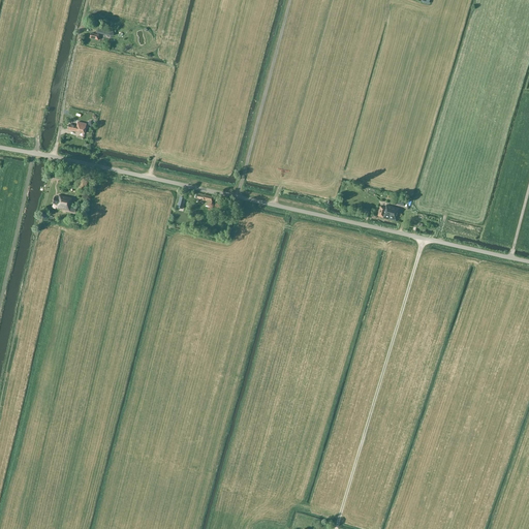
[(114,32),(98,28),(96,31),(96,33),(112,36),(114,36),(114,32)]
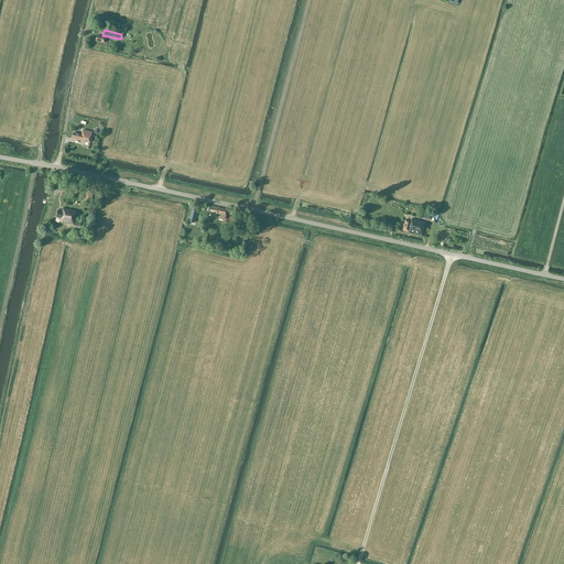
[(90,142),(93,132),(83,130),(82,134),(74,132),(72,139),(90,142)]
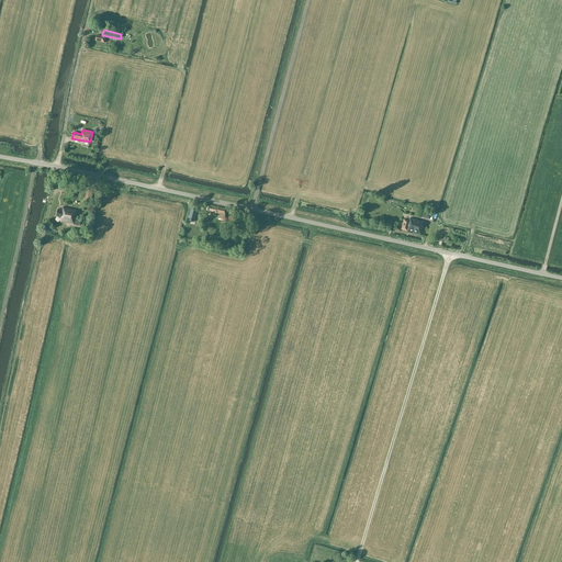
[(225,214),(226,209),(211,205),(209,211),(209,214),(211,214),(212,212),(220,214),(218,218),(224,220),(225,214)]
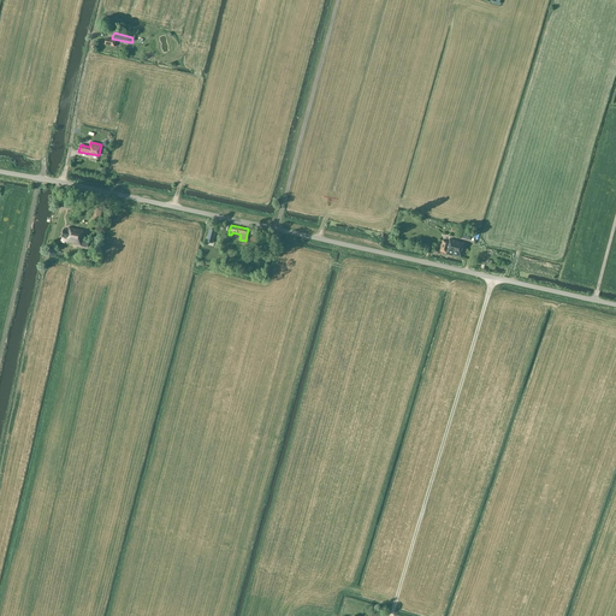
[(66,238),(66,243),(81,247),(84,236),(83,235),(84,231),(69,226),(67,230),(63,229),(61,237),(66,238)]
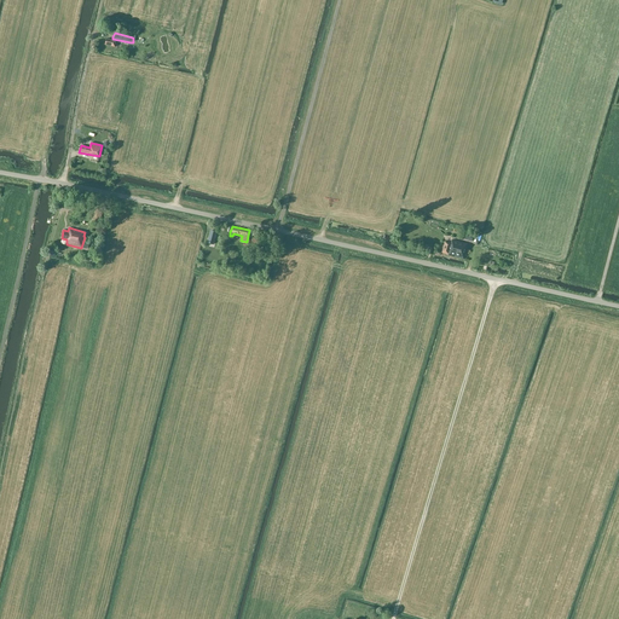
[(474,235),(463,231),(461,238),(472,242),(474,235)]
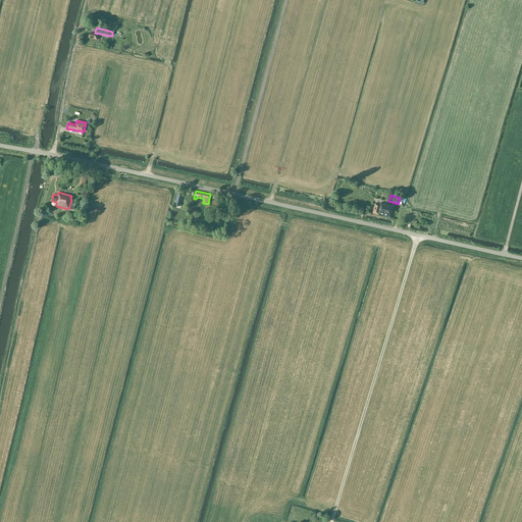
[(393,209),(394,206),(381,203),(380,206),(375,204),(373,213),(378,214),(378,215),(390,218),(393,210),(393,209)]
